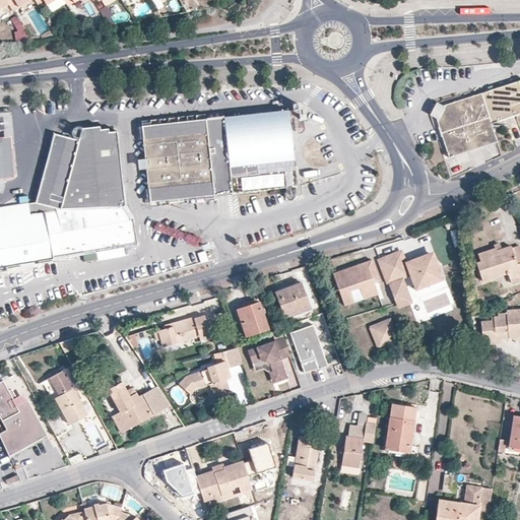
[(28,0),(5,0),(8,4),(12,10),(28,0)]
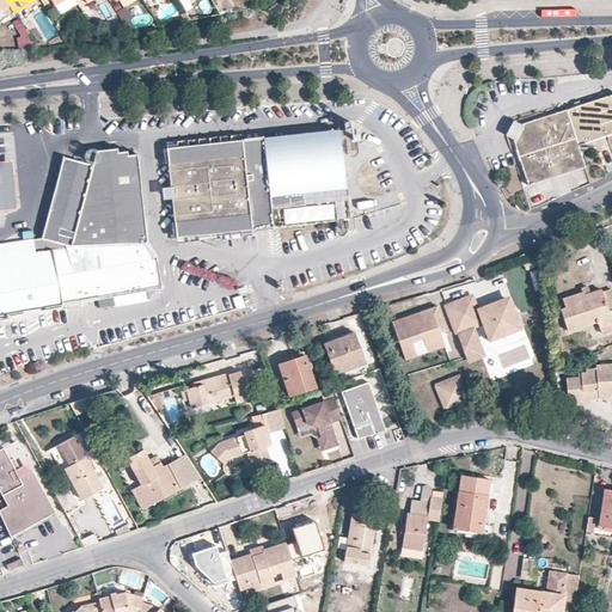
[(77,2),(74,0),(62,0),(54,5),(59,13),(77,2)]
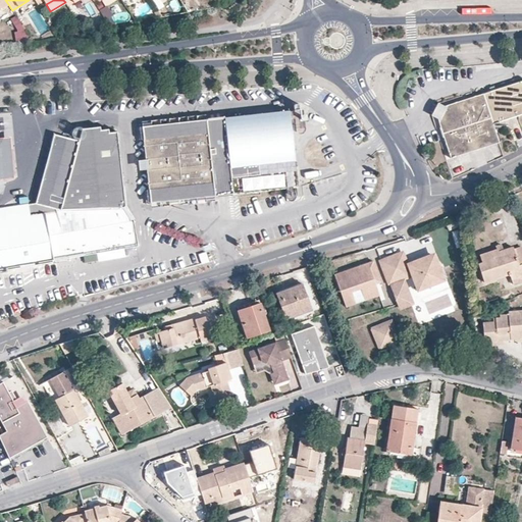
[(24,31),(14,15),(10,18),(19,34),(24,31)]
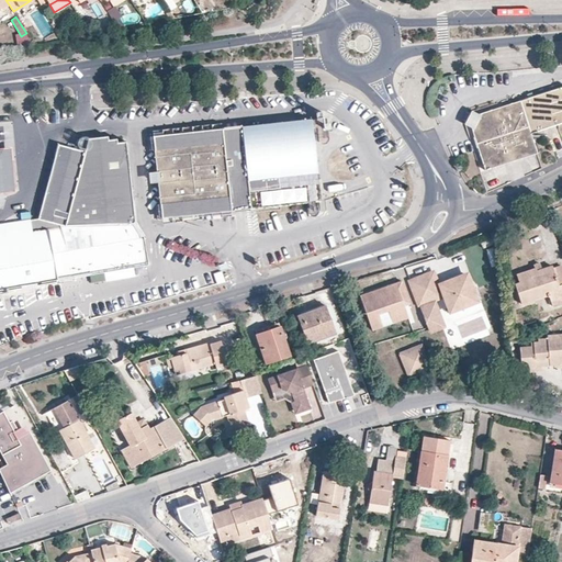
[(484,168),(536,152),(530,132),(561,121),(561,86),(474,115),(470,123),(484,168)]
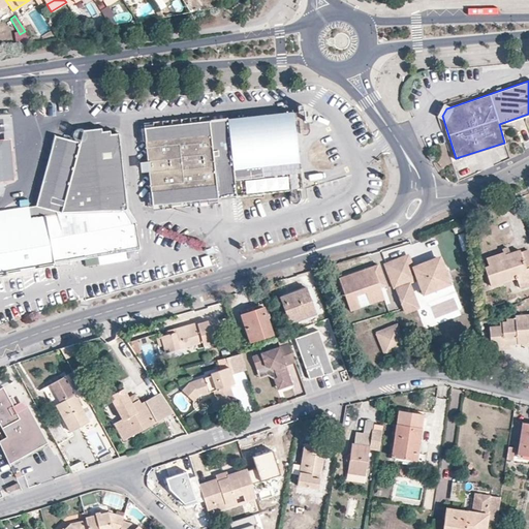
[(248,117),(227,119),(228,128),(292,121),(291,112),(282,113),(248,117)]
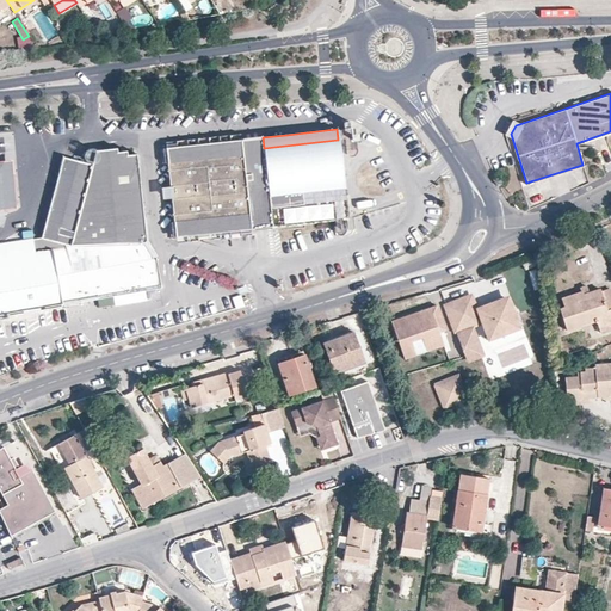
[(263,137),(239,140),(241,155),(167,162),(171,193),(172,203),(174,221),(247,214),(248,216),(346,208),(344,192),(340,162),(338,140),(264,148),(263,137)]
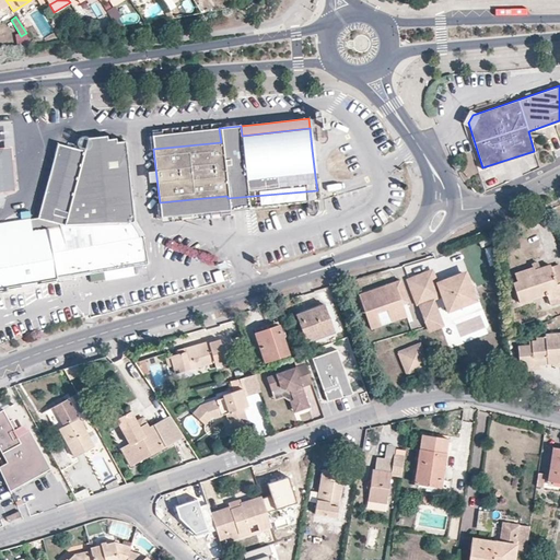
[(219,128),(151,135),(153,149),(221,142),(219,128)]
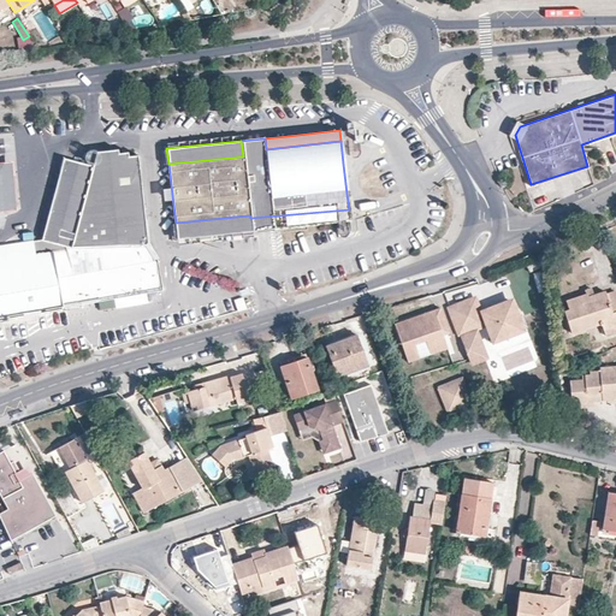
[(90,248),(144,244),(140,238),(138,215),(135,215),(135,203),(138,203),(137,182),(134,182),(134,164),(136,163),(136,150),(126,150),(126,147),(117,147),(117,143),(95,143),(92,158),(61,150),(37,238),(70,248),(73,248),(90,248)]
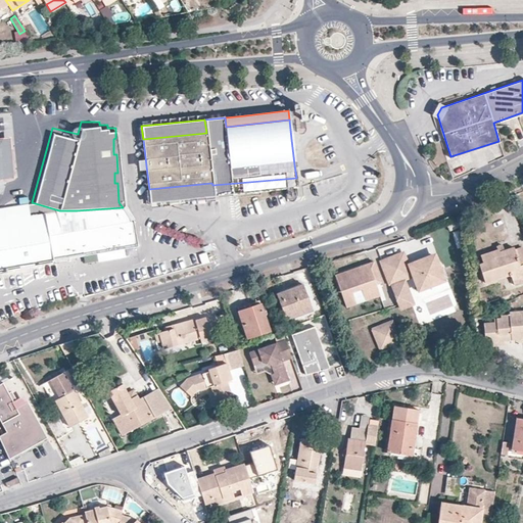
[(0,141),(0,181),(17,180),(14,141),(0,141)]
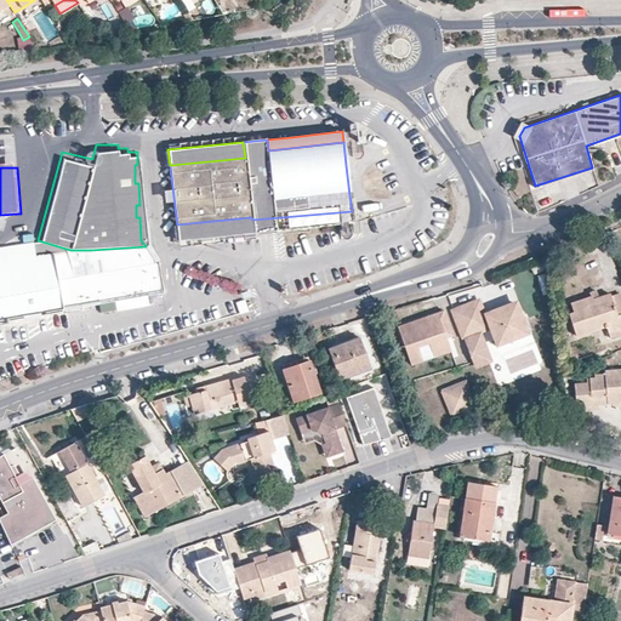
[(353,221),(352,211),(252,220),(252,232),(286,228),(353,221)]
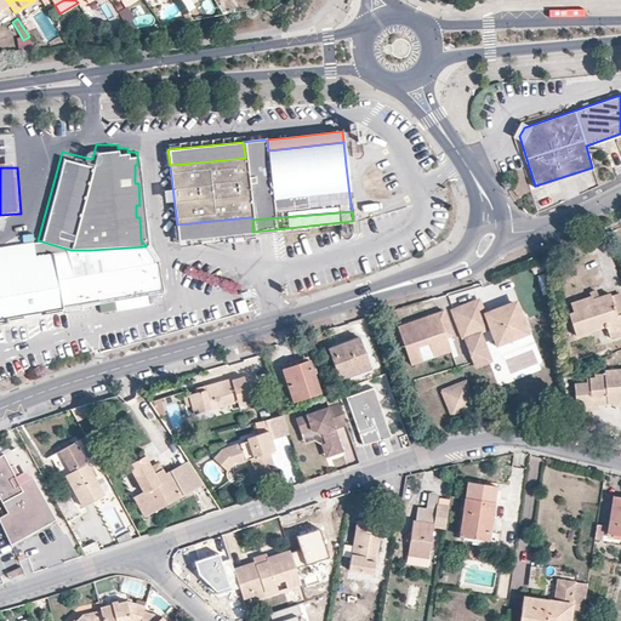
[(252,232),(252,220),(251,217),(177,224),(178,240),(197,238),(218,235),(252,232)]
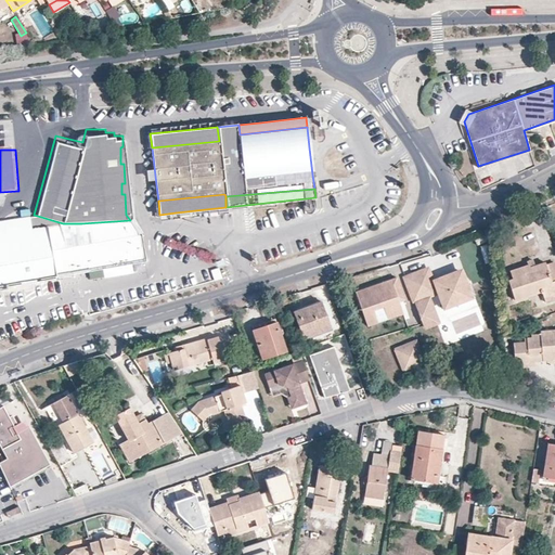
[(0,284),(55,275),(89,269),(118,263),(143,259),(138,235),(130,220),(81,223),(66,223),(63,223),(34,215),(29,216),(0,220),(0,284)]
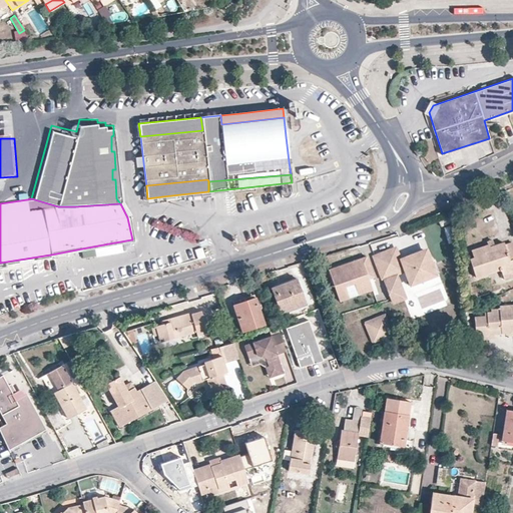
[(157,230),(156,236),(163,237),(163,239),(170,240),(171,231),(157,230)]
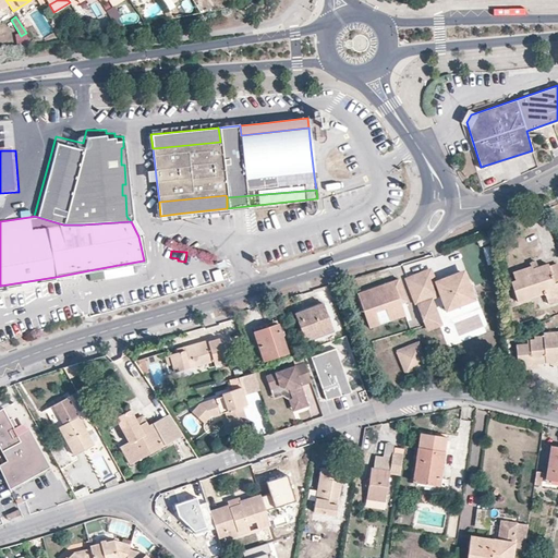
[(547,263),(537,266),(532,268),(531,266),(512,271),(516,279),(510,281),(518,301),(543,292),(557,287),(557,267),(557,263),(548,265),(547,263)]
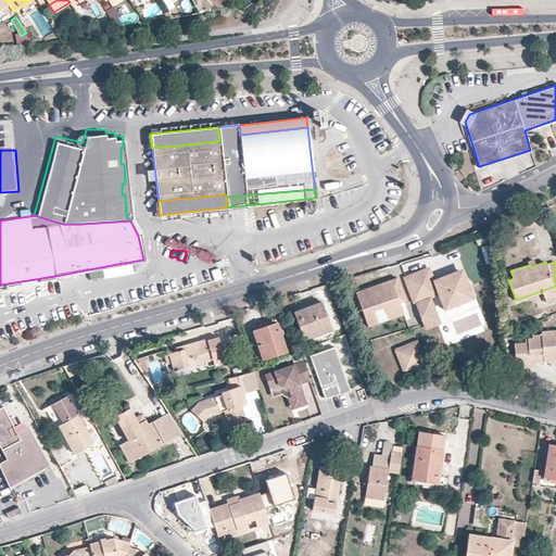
[(429,267),(403,277),(413,301),(436,292),(431,279),(433,278),(429,267)]
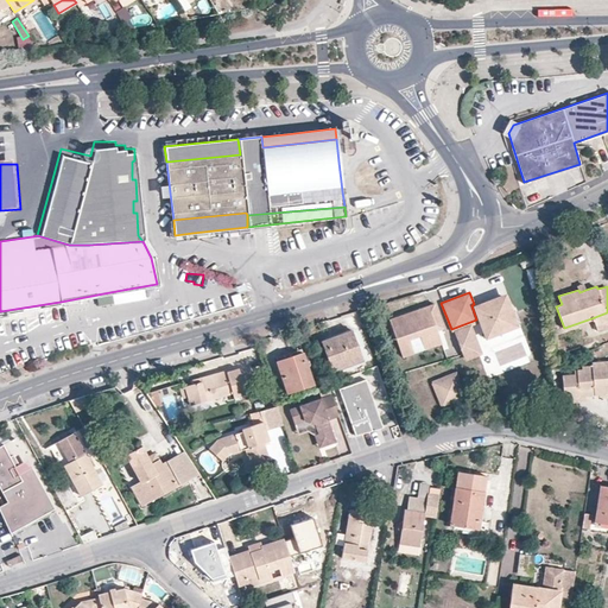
[(235,309),(244,306),(241,295),(233,297),(235,309)]
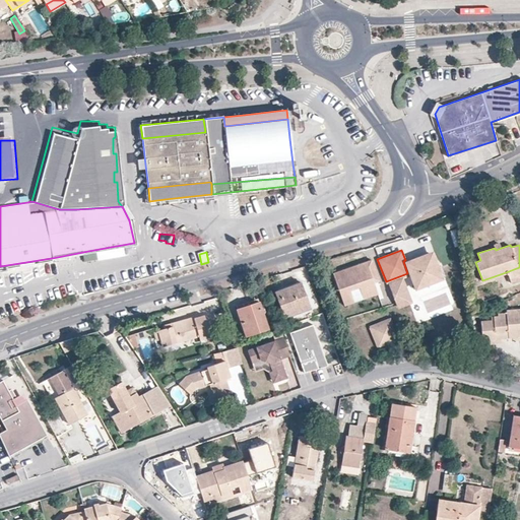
[(433,252),(405,262),(415,288),(442,278),(433,252)]
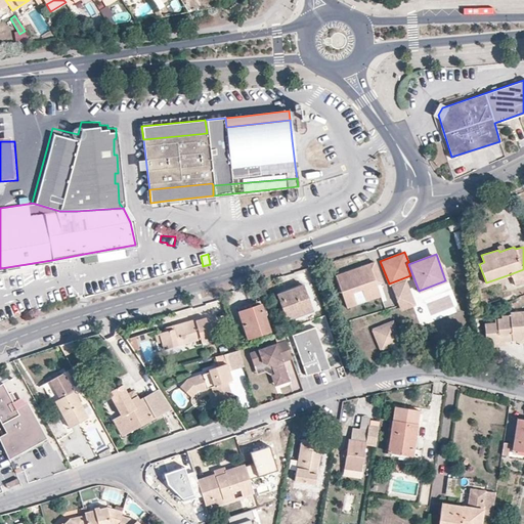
[(374,262),(335,276),(343,298),(362,292),(365,301),(379,296),(378,292),(368,268),(374,262)]
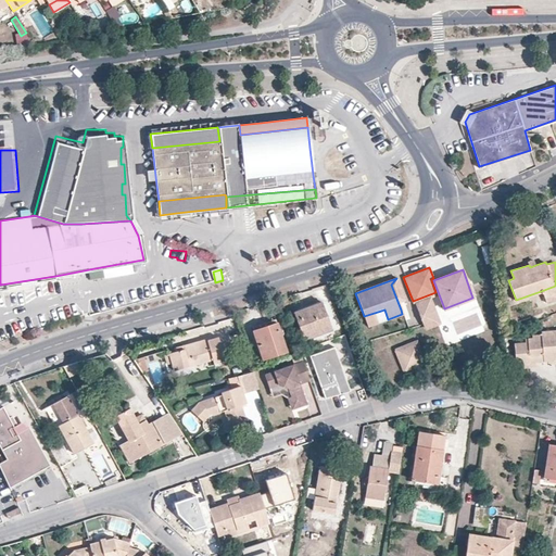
[(555,286),(541,291),(545,303),(555,299),(555,286)]
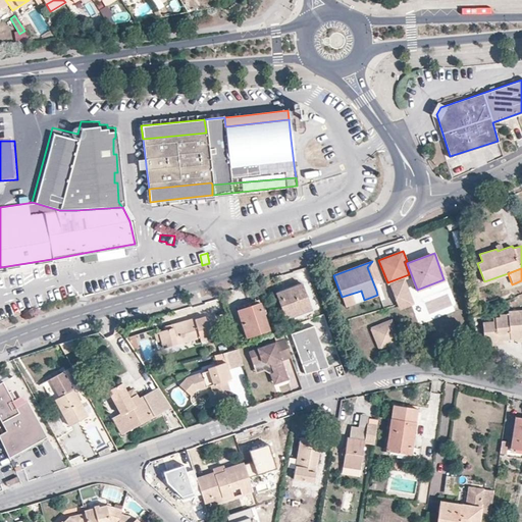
[(400,280),(376,291),(377,295),(385,313),(409,304),(400,280)]
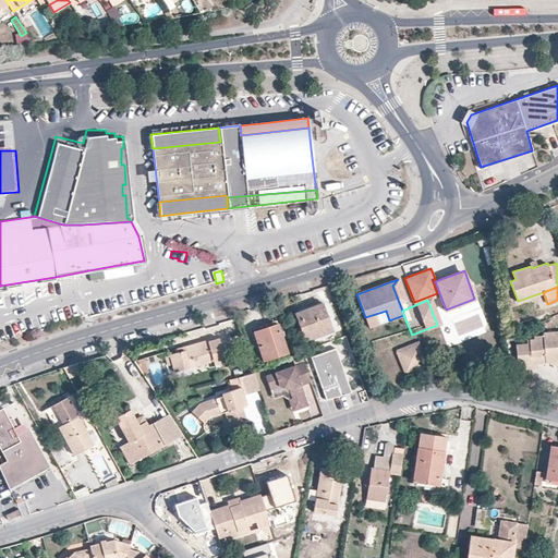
[(323,303),(294,314),(303,340),(334,329),(323,303)]
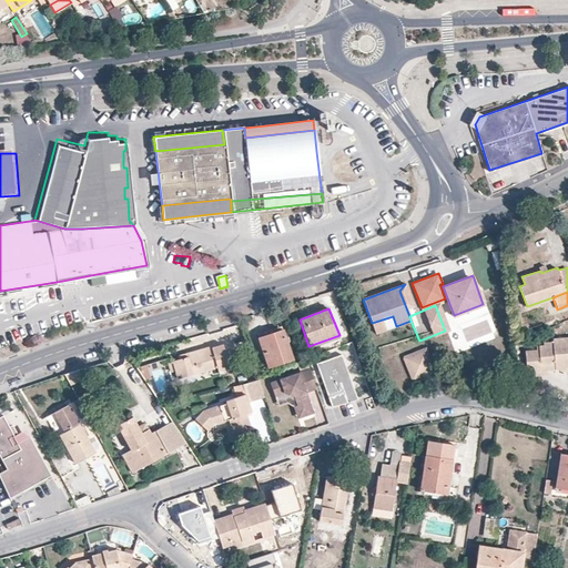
[(282,330),(257,337),(269,367),(292,359),(282,330)]
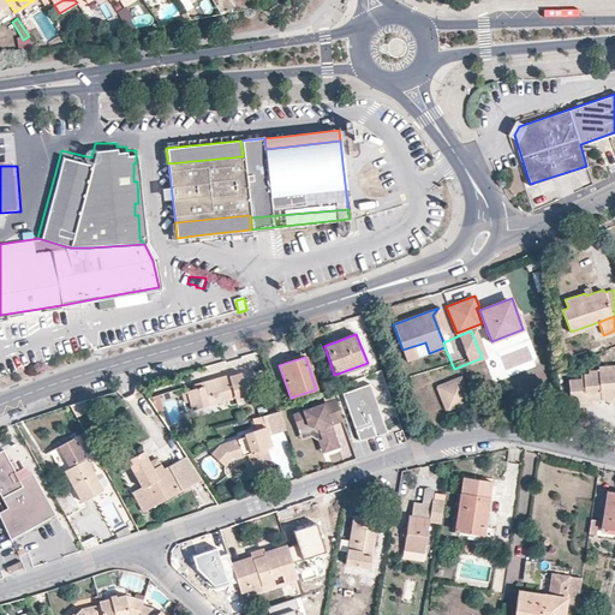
[(614,364),(598,366),(599,369),(589,370),(589,374),(580,374),(580,378),(568,378),(569,401),(591,399),(591,401),(605,399),(605,400),(607,401),(607,402),(609,402),(610,401),(611,400),(613,398),(614,398),(614,364)]
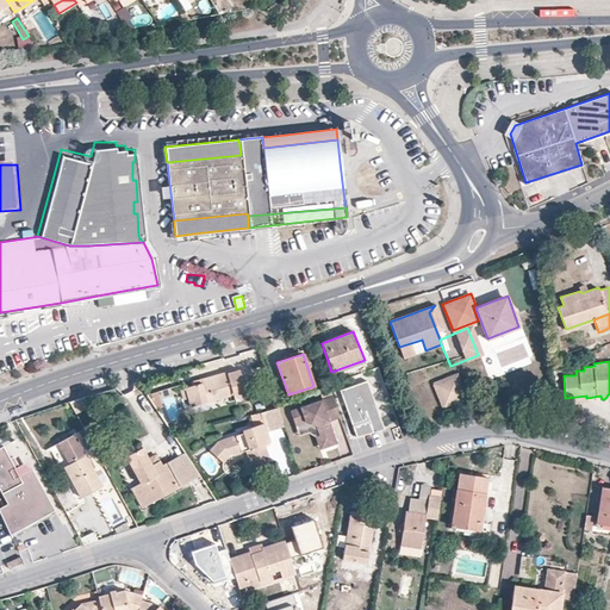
[(191,385),(185,387),(190,408),(232,394),(234,399),(246,396),(238,369),(228,373),(226,371),(190,381),(191,385)]
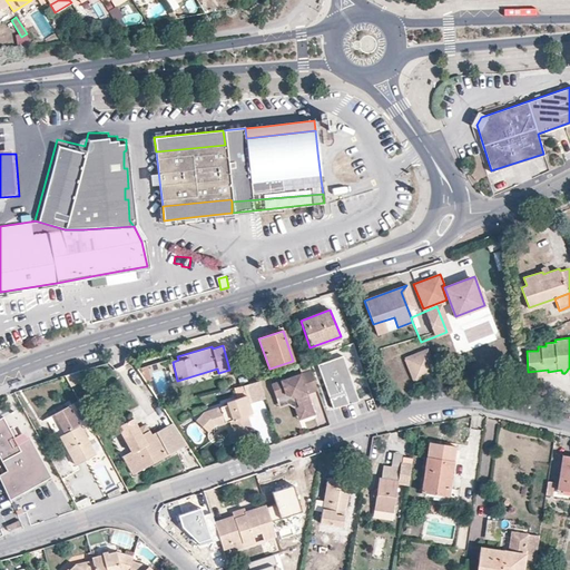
[(426,350),(406,357),(414,379),(435,370),(426,350)]
